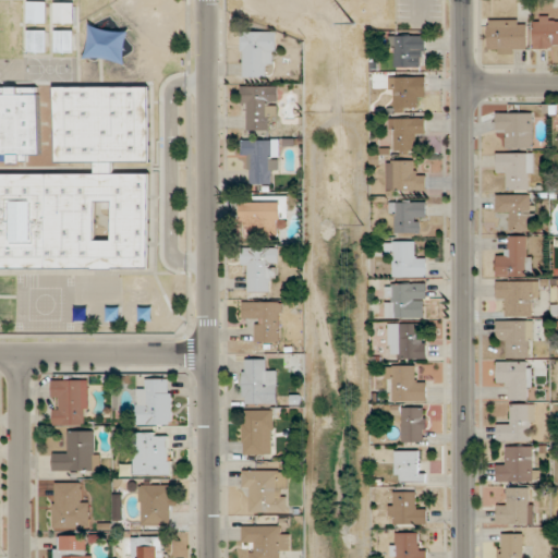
[(2,23),(21,23),(21,1),(2,1),(2,23)]
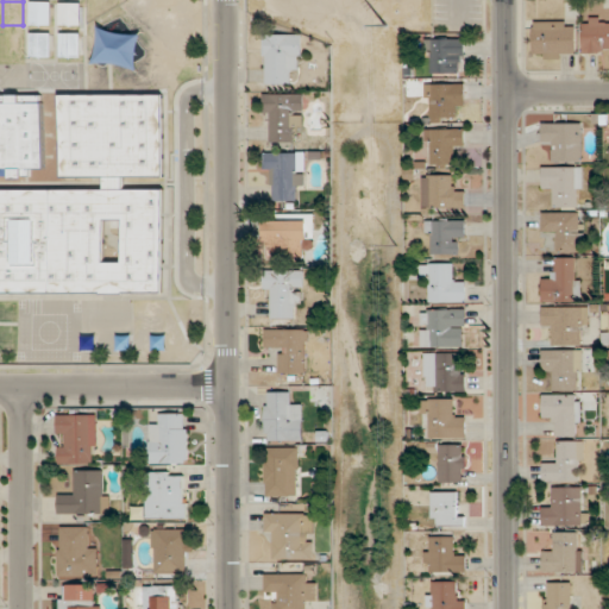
[(31,26),(52,26),(52,2),(31,2),(31,26)]
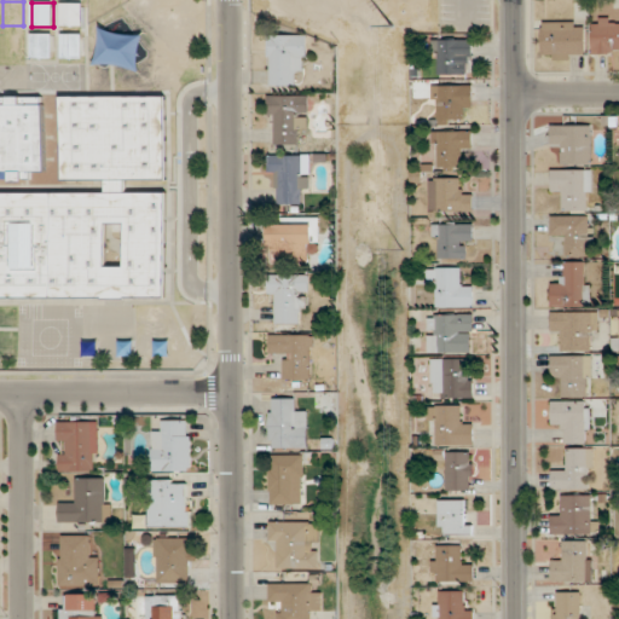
[(62,27),(84,27),(84,4),(62,4),(62,27)]
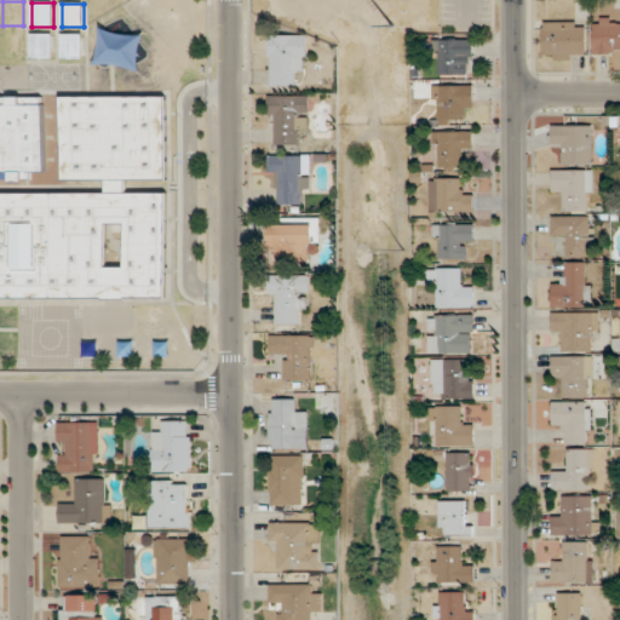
[(619,18),(593,19),(593,56),(619,55),(619,18)]
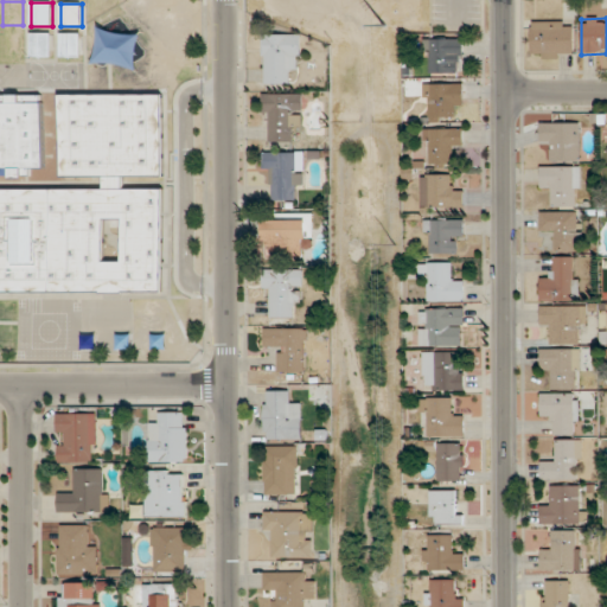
[(574,23),(532,23),(532,59),(574,59),(574,23)]
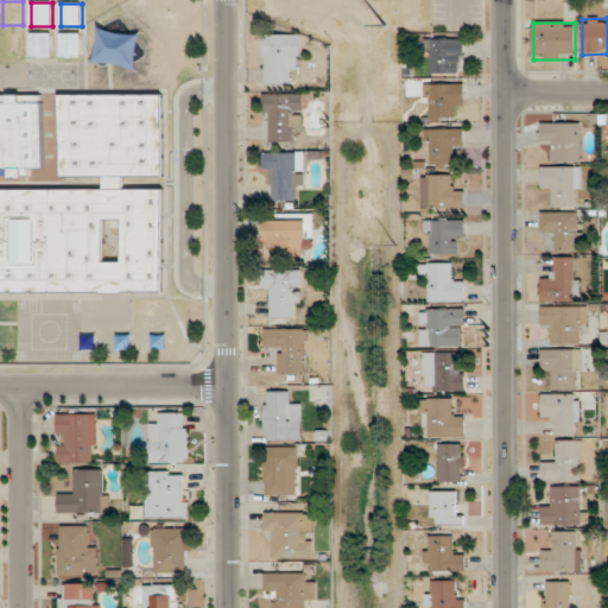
[(51,56),(51,33),(31,33),(31,56),(51,56)]
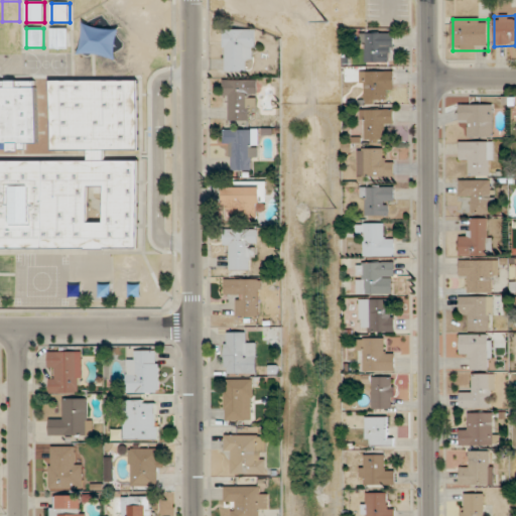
[(69,49),(69,28),(51,28),(51,49),(69,49)]
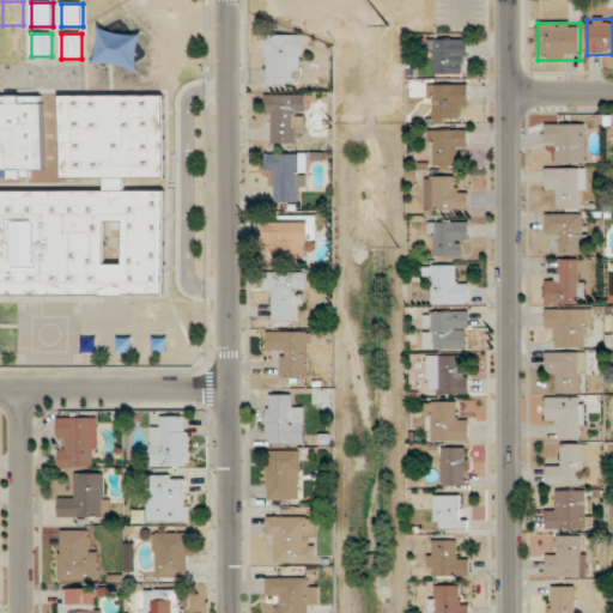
[(305,36),(266,36),(266,85),(292,85),(292,72),(305,72),(305,36)]
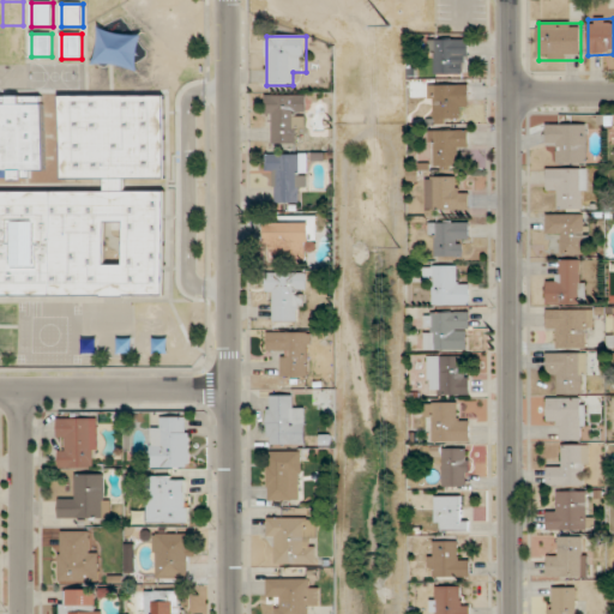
[(429,74),(469,74),(469,40),(429,40),(429,74)]
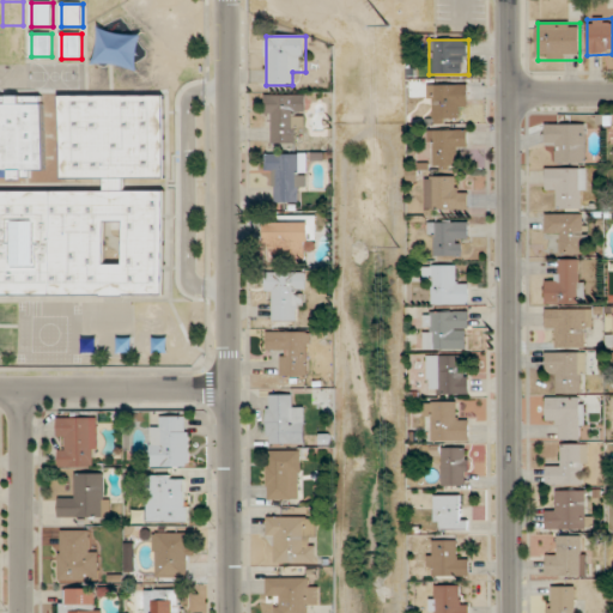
[(468,85),(430,85),(430,121),(459,121),(459,110),(468,110),(468,85)]
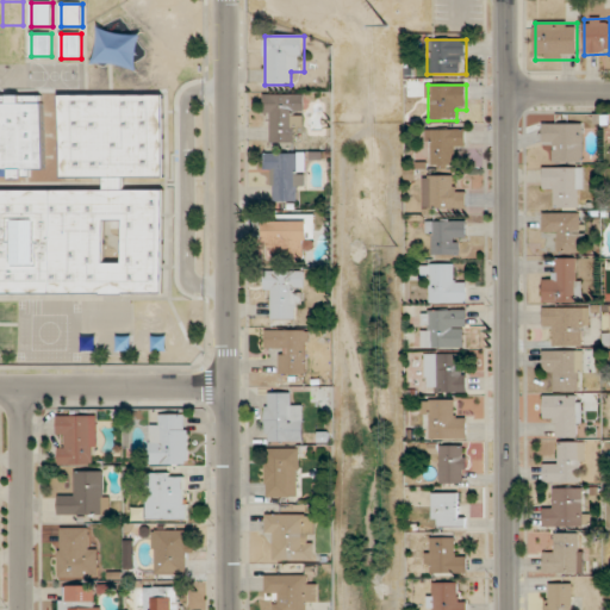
[(305,143),(305,94),(267,94),(267,143),(305,143)]
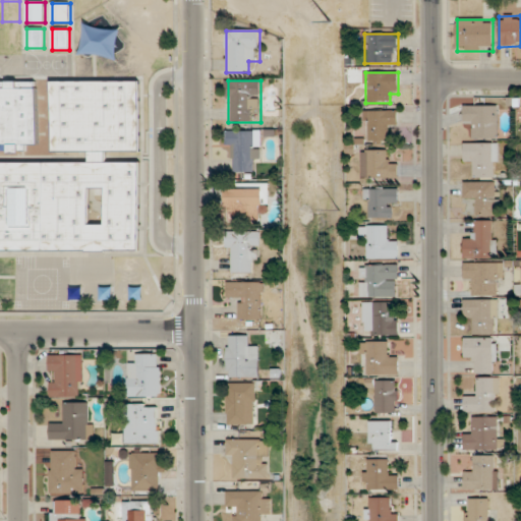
[(0,250),(138,251),(138,163),(104,163),(104,152),(138,152),(138,81),(51,81),(51,152),(88,152),(88,163),(0,163),(0,250)]
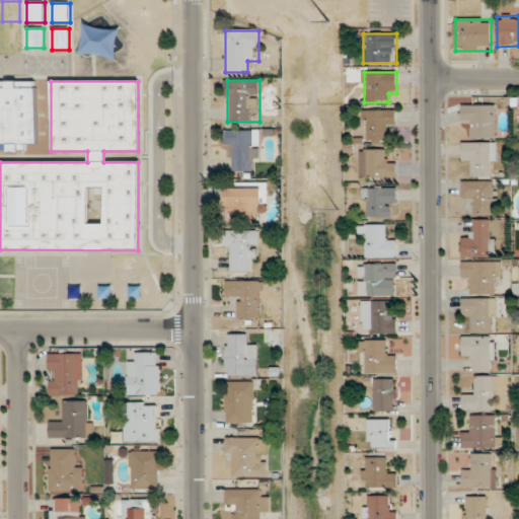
[(35,82),(0,81),(0,144),(35,144),(35,82)]
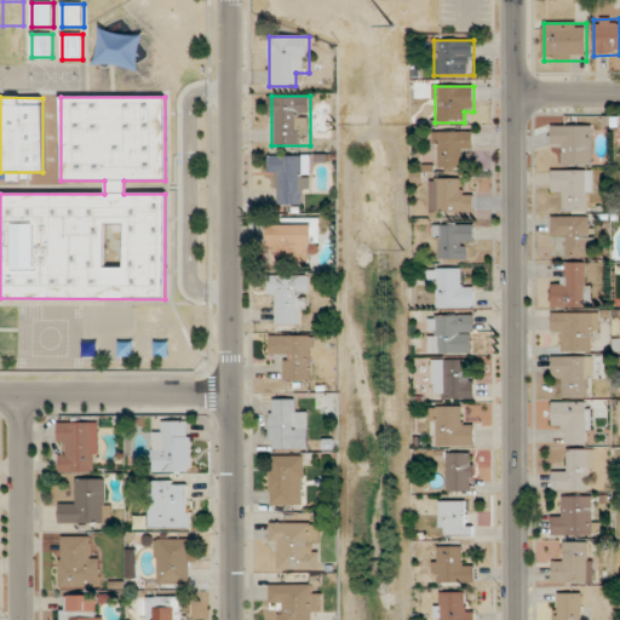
[(552,126),(552,153),(564,153),(564,166),(593,166),(593,126),(552,126)]
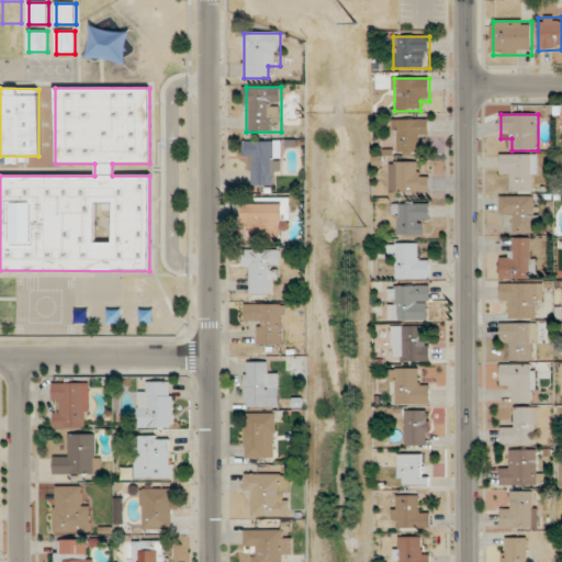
[(418,154),(418,138),(429,138),(429,120),(394,120),(394,154),(418,154)]
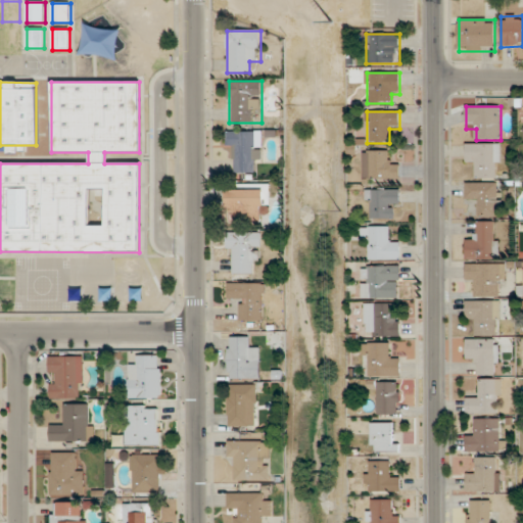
[(234,174),(257,174),(256,132),(227,133),(227,148),(234,148),(234,174)]
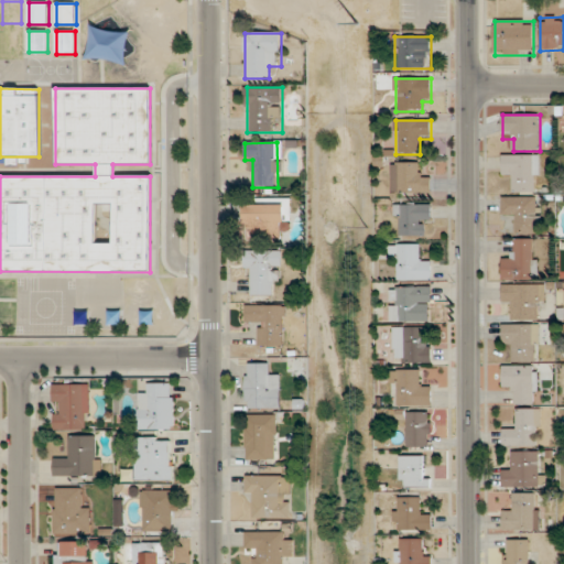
[(502,155),(502,180),(513,180),(513,192),(540,192),(540,155),(502,155)]
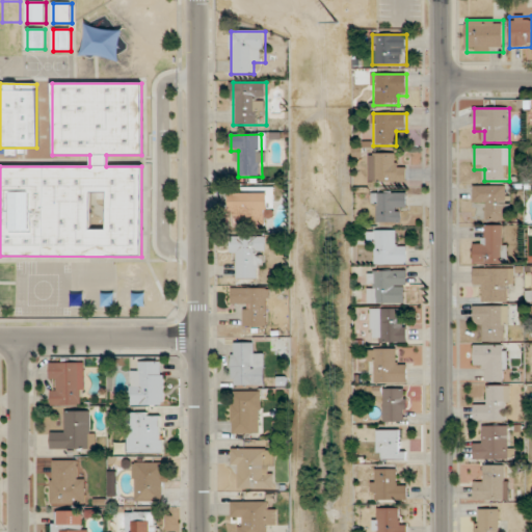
[(370,183),(406,183),(406,163),(397,163),(397,154),(370,154),(370,183)]
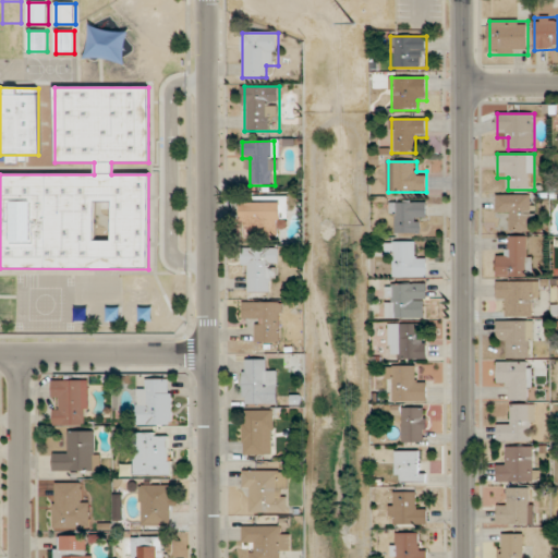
[(531,195),(497,195),(497,217),(509,217),(509,231),(531,231),(531,195)]
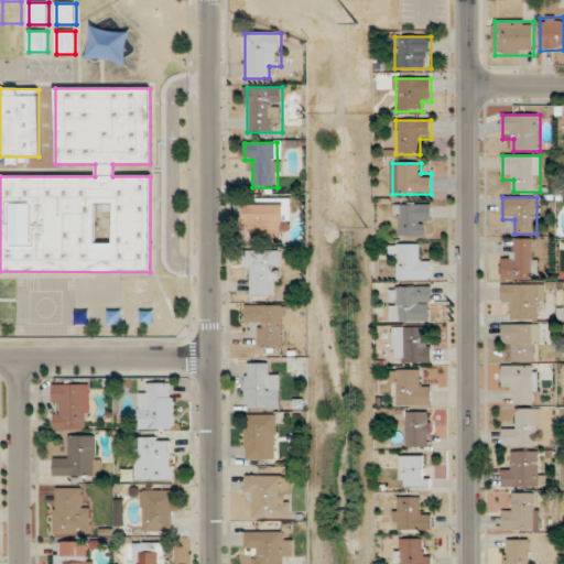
[(245,199),(245,229),(253,229),(253,239),(283,239),(283,231),(292,231),(292,199),(245,199)]
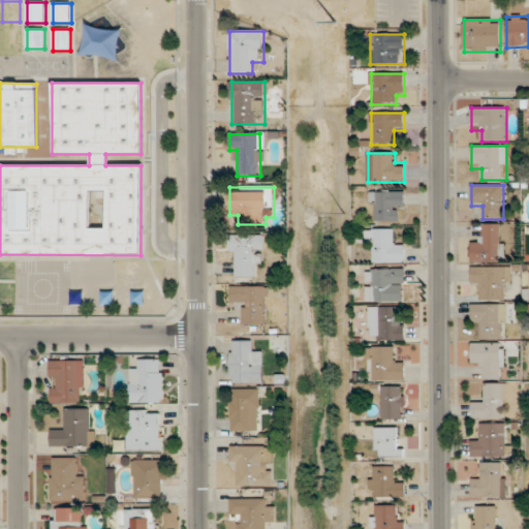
[(405,211),(405,191),(371,191),(371,220),(398,220),(398,211),(405,211)]
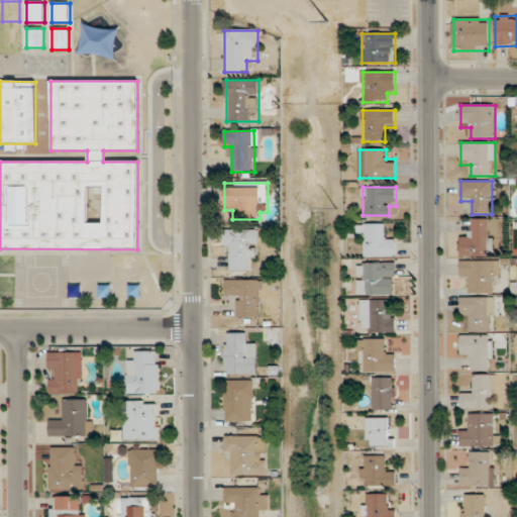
[(460,256),(493,256),(493,219),(471,219),(471,237),(460,237),(460,256)]
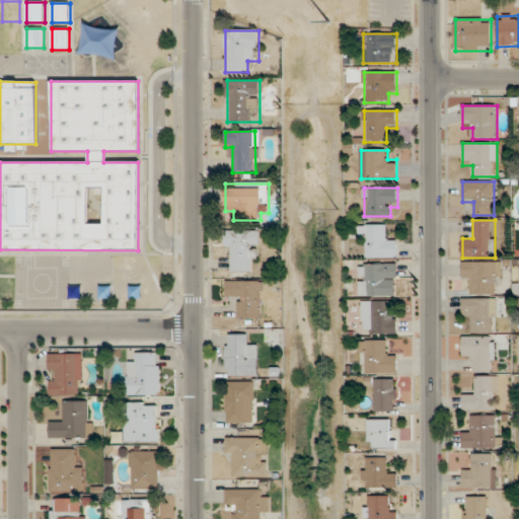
[(397,257),(397,236),(387,236),(387,225),(364,225),(364,257),(397,257)]
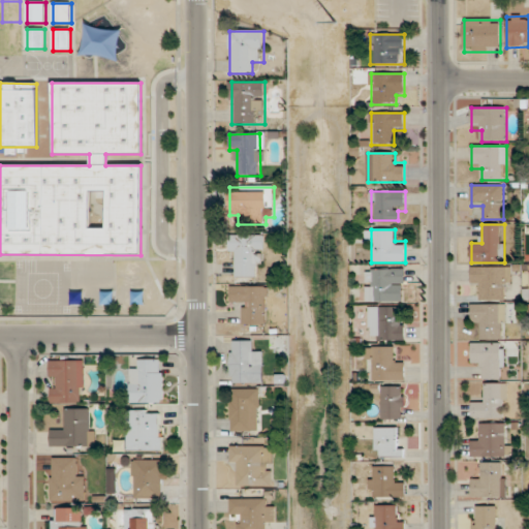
[(229,257),(237,257),(237,277),(255,277),(255,267),(266,267),(266,235),(229,235),(229,257)]
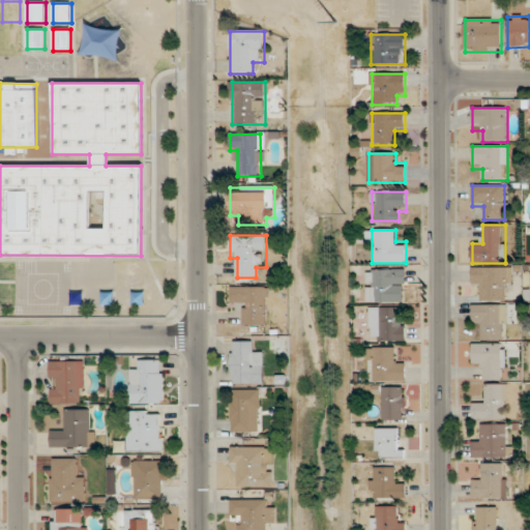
[(481,300),(512,300),(512,268),(472,268),(472,289),(481,289),(481,300)]
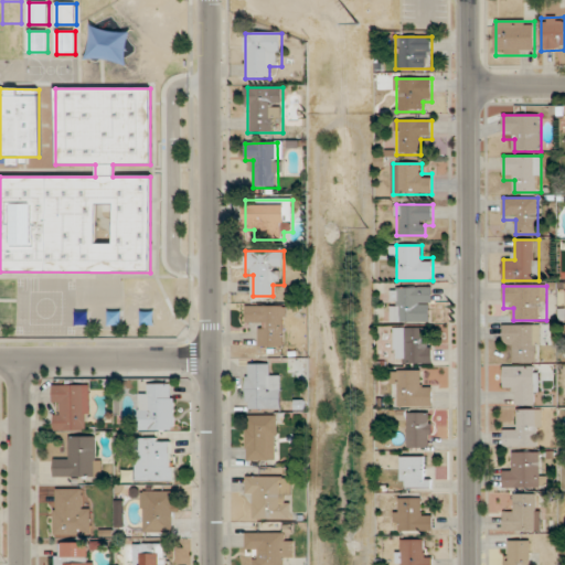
[(433,288),(392,288),(392,322),(433,322),(433,288)]
